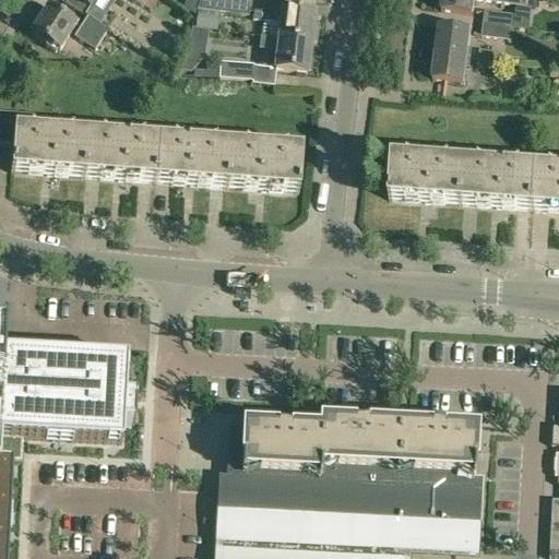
[(88,9),(94,0),(68,0),(66,6),(87,19),(88,9)]
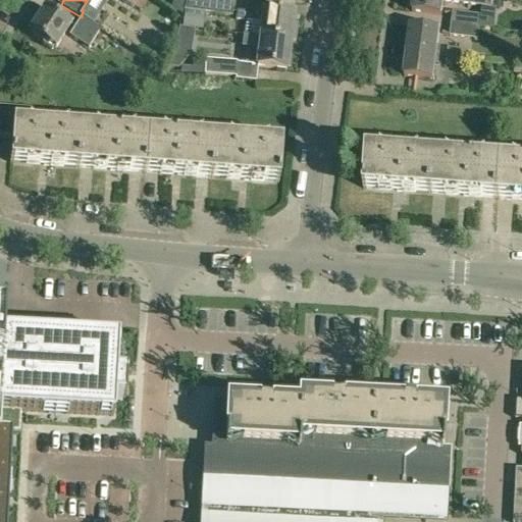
[(120,0),(133,8),(134,6),(141,11),(148,0),(120,0)]
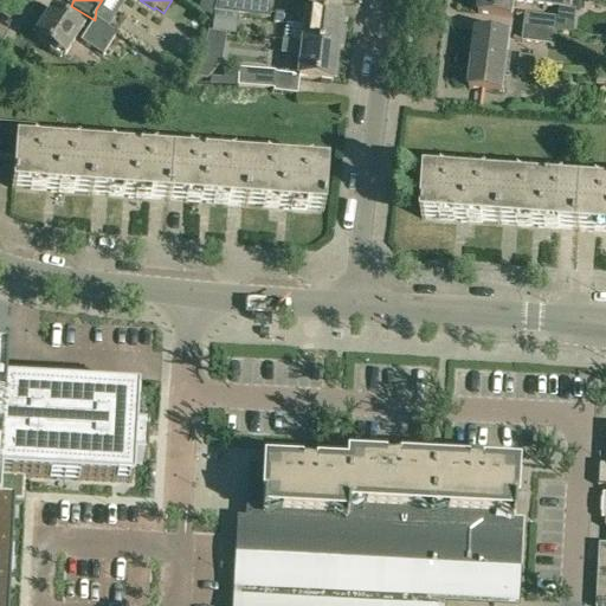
[(217,0),(214,12),(212,32),(231,34),(232,20),(237,21),(238,14),(269,18),(270,14),(268,1),(256,0),(217,0)]
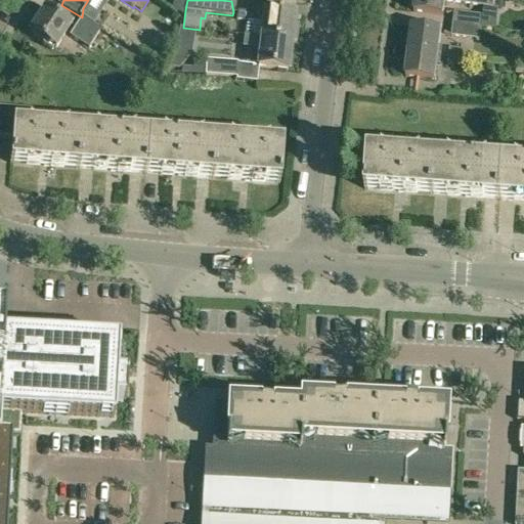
[(493,0),(416,0),(415,12),(444,15),(446,2),(493,8),(493,0)]
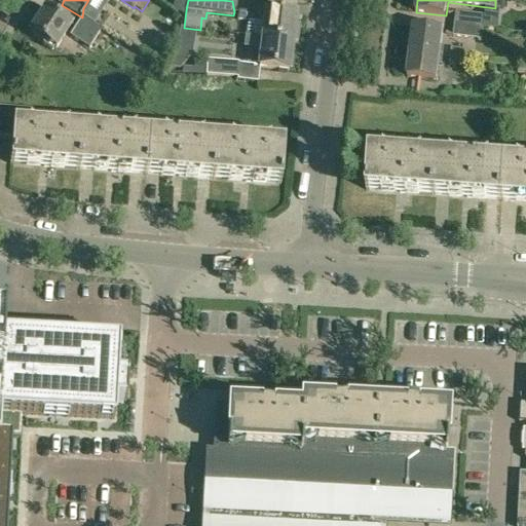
[(186,5),(178,1),(173,12),(181,15),(186,5)]
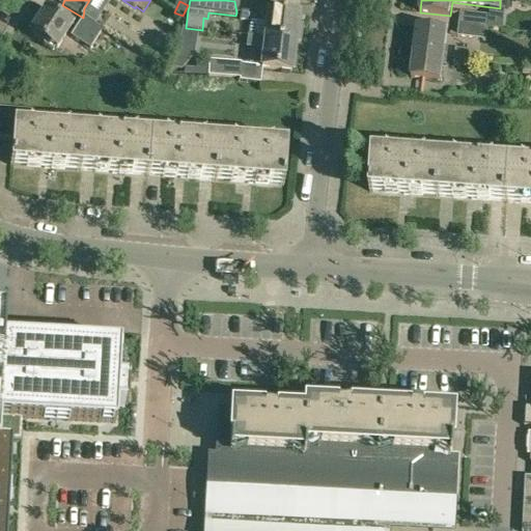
[(56,50),(72,25),(46,7),(29,33),(45,43),(44,45),(52,50),(53,48),(56,50)]
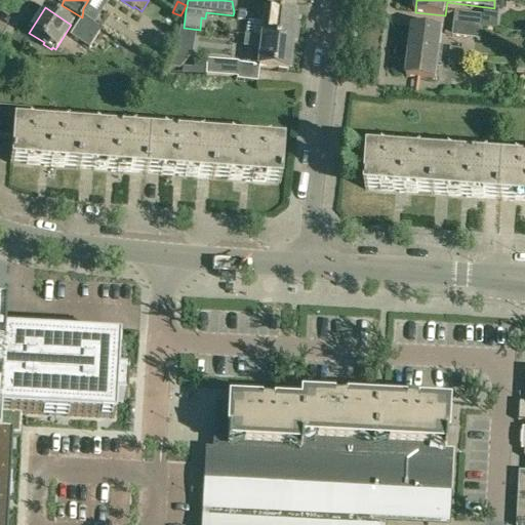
[(261,37),(292,41),(297,41),(299,26),(294,25),(295,14),(256,9),(255,13),(238,11),(237,19),(254,22),(254,23),(264,24),(261,37)]
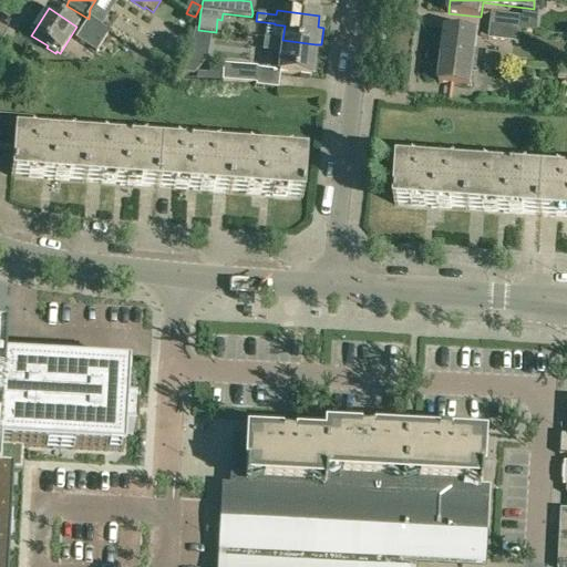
[(492,13),(490,28),(521,31),(523,18),(492,13)]
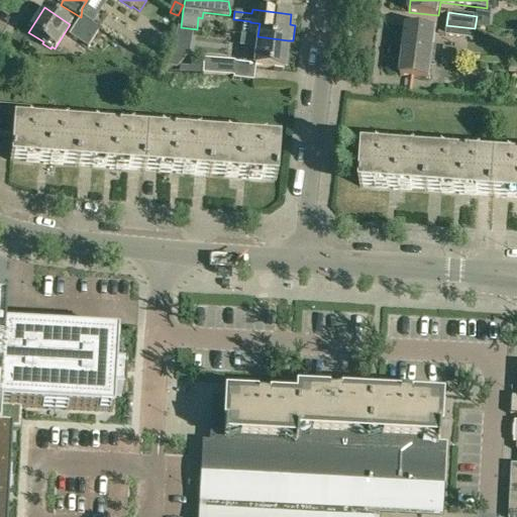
[(87,47),(98,30),(99,28),(81,16),(69,35),(87,47)]
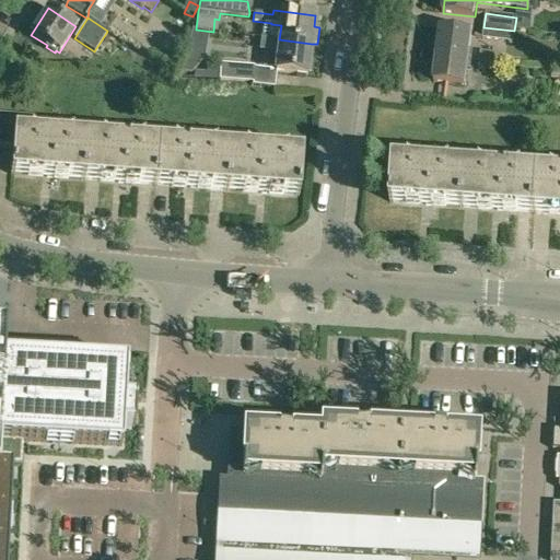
[(514,31),(483,27),(482,38),(513,43),(514,31)]
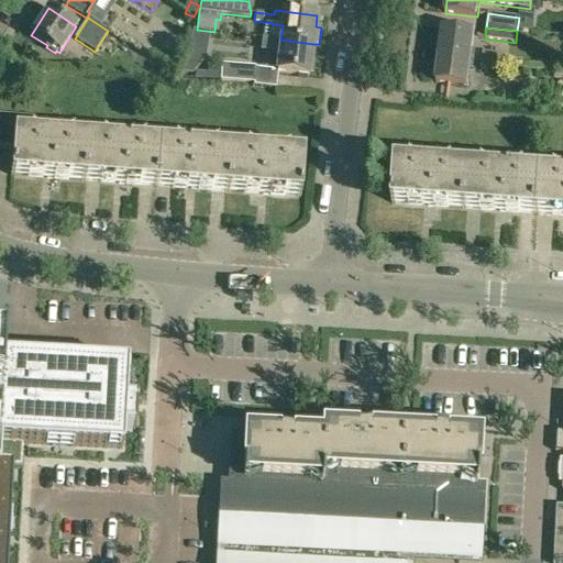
[(443,30),(440,56),(472,61),(475,33),(443,30)]
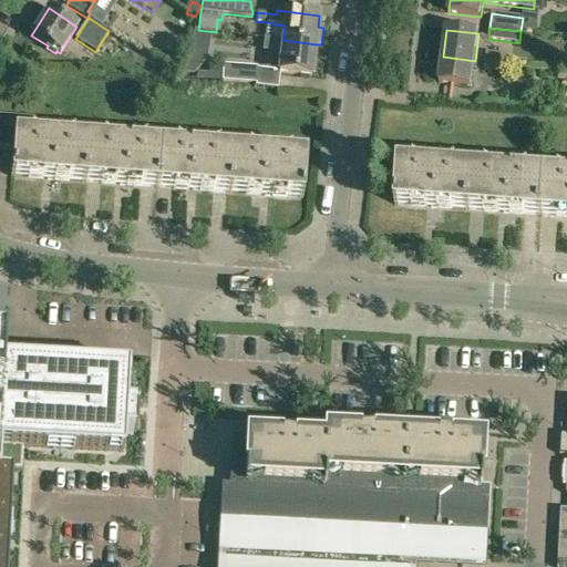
[(316,44),(282,40),(265,38),(264,38),(261,51),(281,53),(279,73),(312,76),(316,44)]
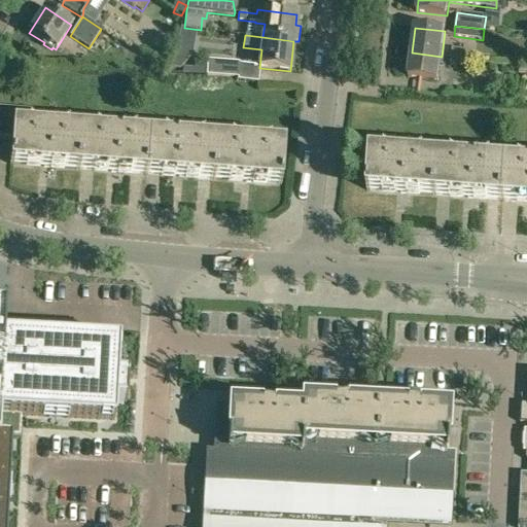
[(452,49),(451,58),(464,60),(465,50),(452,49)]
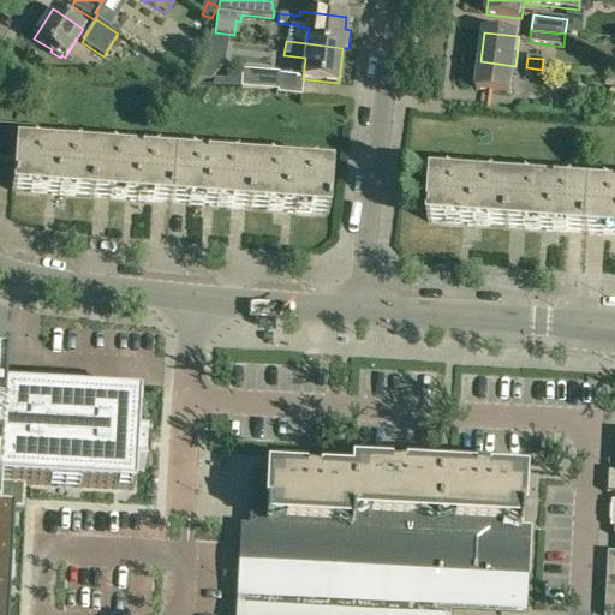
[(224,65),(224,64),(203,60),(197,79),(210,82),(224,65)]
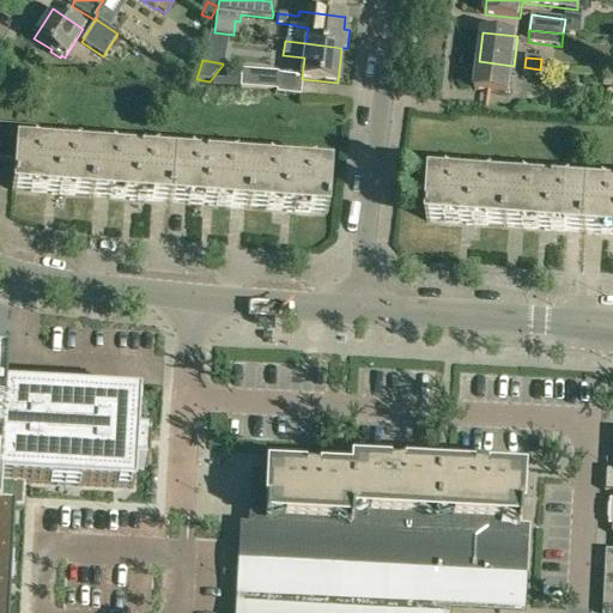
[(510,95),(514,66),(479,61),(475,90),(510,95)]
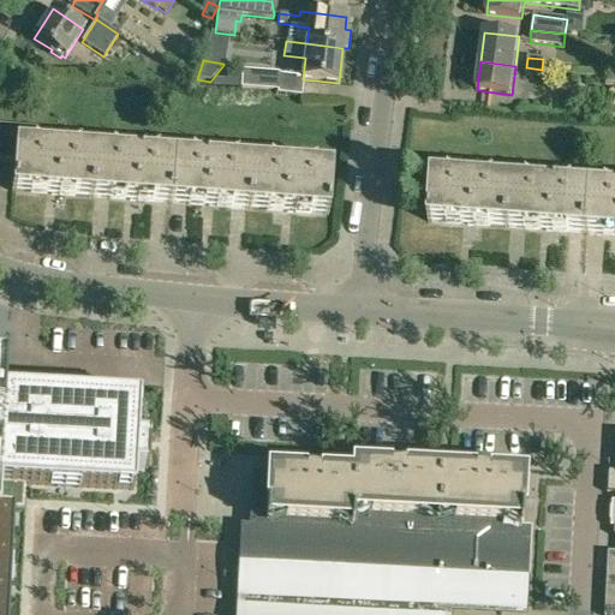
[(542,78),(542,70),(526,67),(525,77),(542,78)]
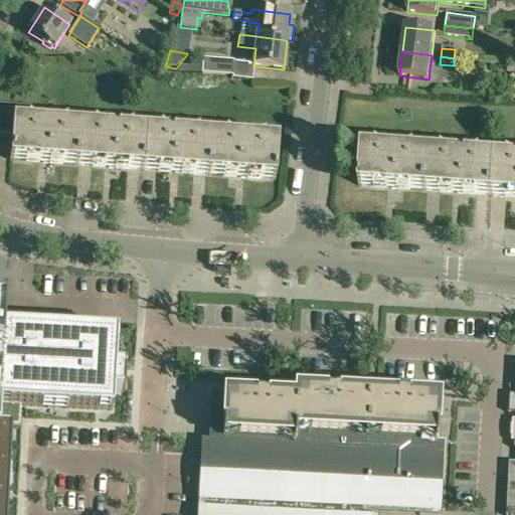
[(181,72),(232,75),(232,78),(251,80),(252,65),(233,63),(233,61),(203,59),(203,62),(189,61),(189,66),(181,66),(181,72)]
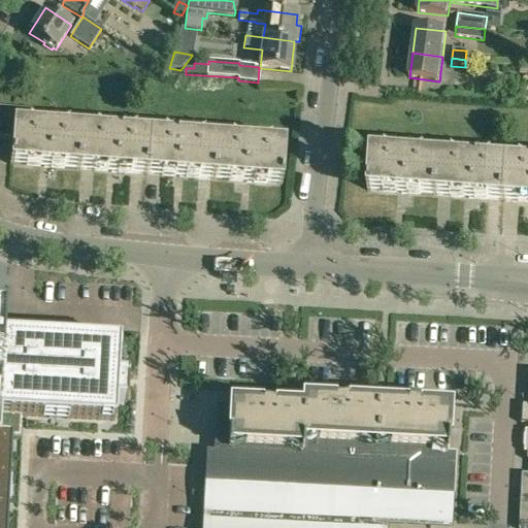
[(31,110),(0,107),(0,138),(11,139),(9,164),(76,169),(78,129),(30,126),(31,110)]
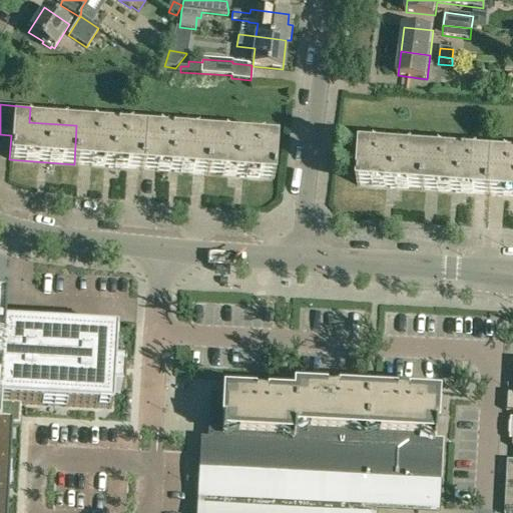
[(133,129),(76,125),(74,164),(130,168),(133,129)]
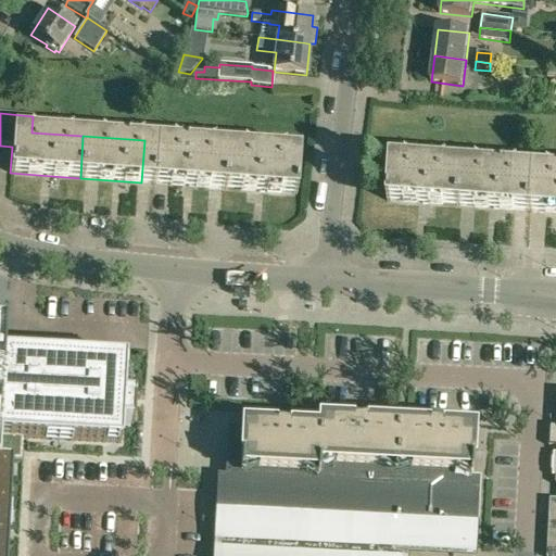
[(217,146),(144,140),(141,182),(214,188),(217,146)]
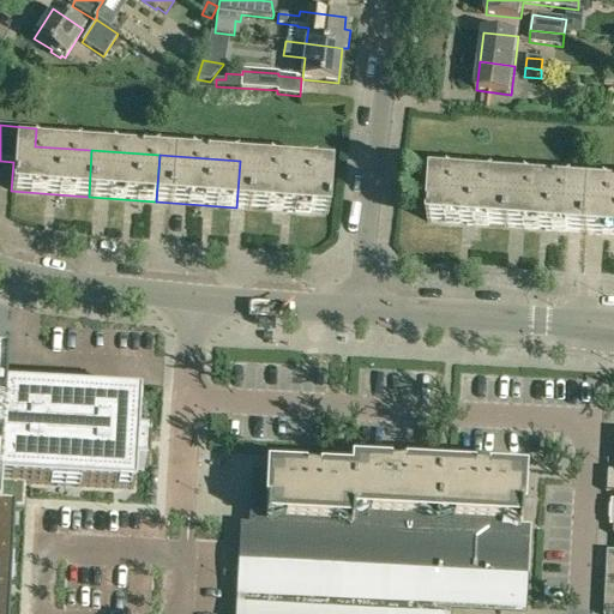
[(240,161),(236,208),(329,214),(331,167),(240,161)]
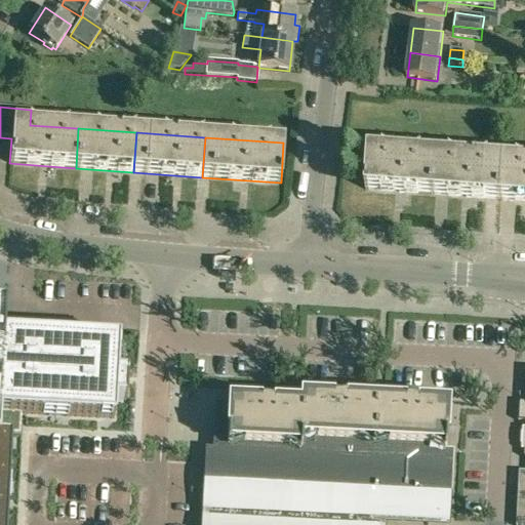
[(432,195),(436,155),(369,150),(366,190),(432,195)]
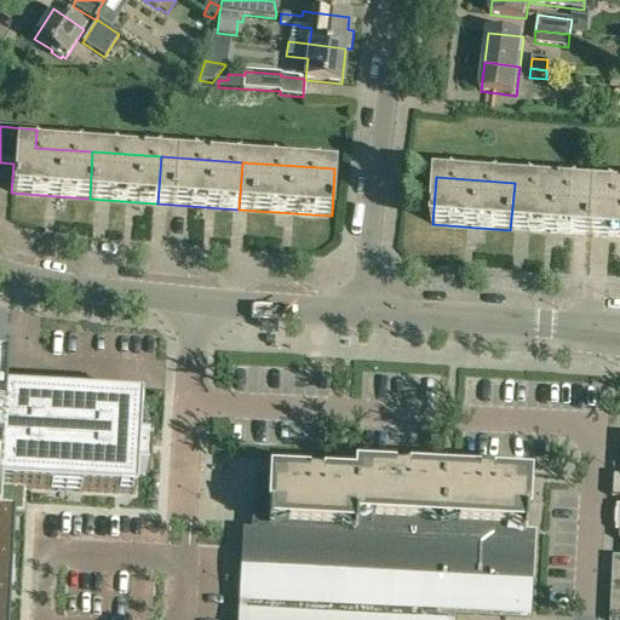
[(595,189),(515,183),(510,230),(590,236),(595,189)]
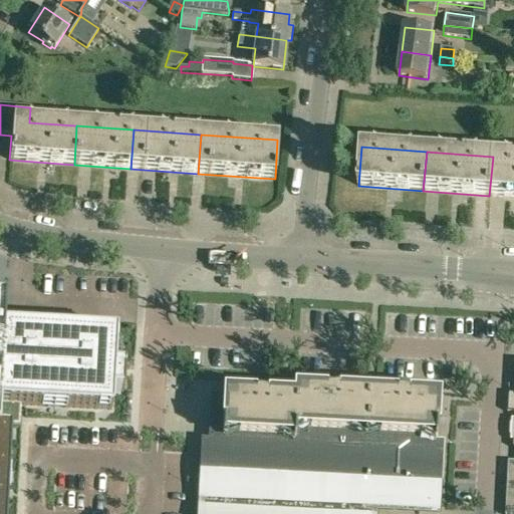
[(506,197),(513,198),(513,158),(493,157),(489,196),(506,197)]
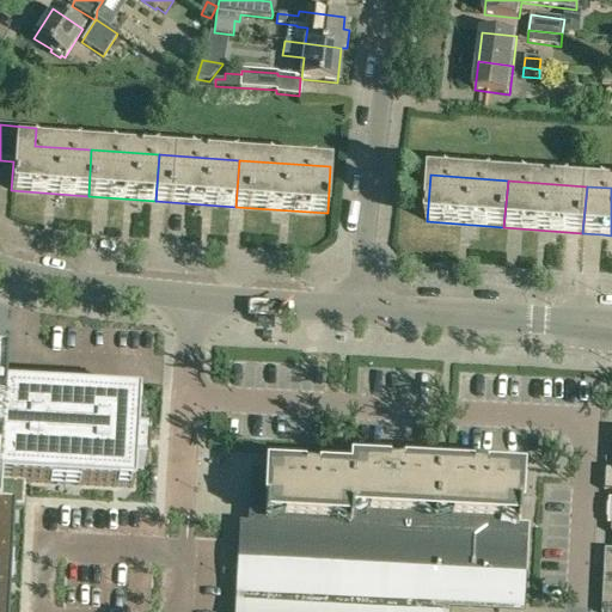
[(6,356),(0,355),(0,611),(7,611),(13,507),(12,507),(13,482),(24,483),(133,489),(134,467),(146,467),(148,438),(135,438),(138,397),(4,390),(5,369),(6,356)]
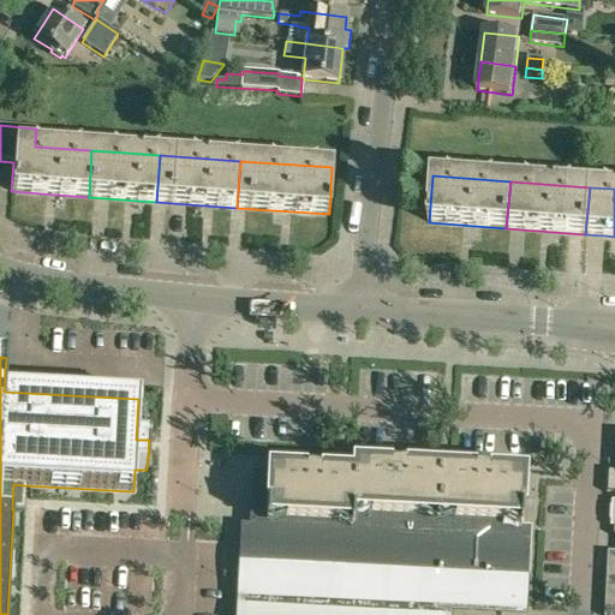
[(439,471),(357,467),(353,467),(353,477),(351,513),(370,514),(436,518),(439,471)]
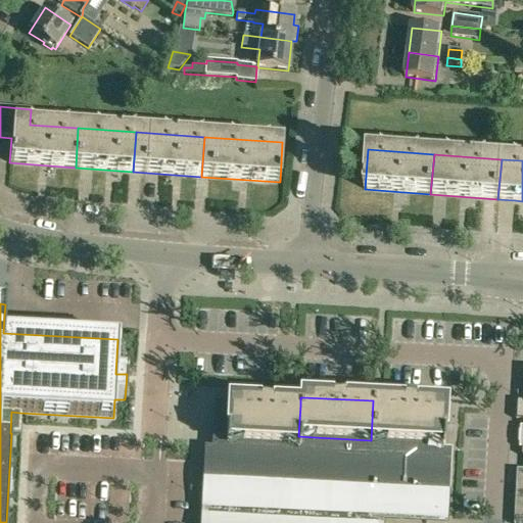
[(298,443),(226,439),(228,401),(214,400),(206,522),(366,522),(367,513),(371,440),(315,437),(298,436),(298,443)]
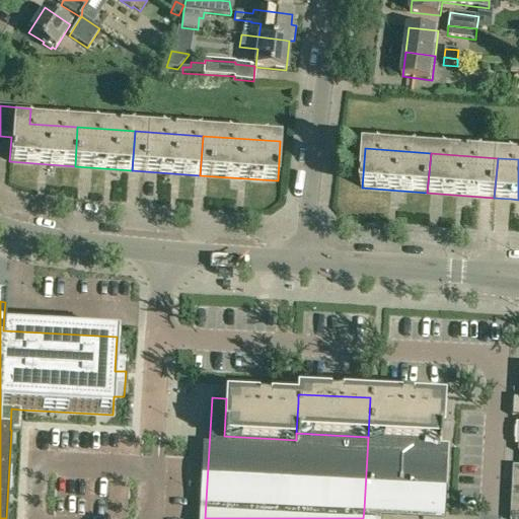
[(370,397),(368,437),(412,440),(439,441),(441,401),(370,397)]
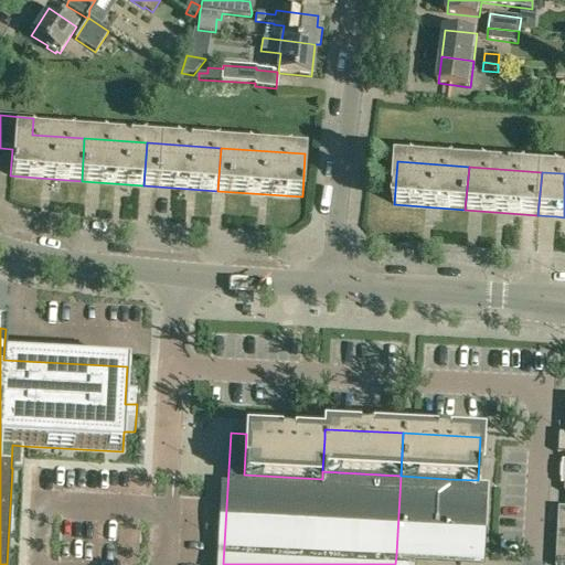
[(324,438),(246,434),(244,475),(322,479),(322,471),(324,438)]
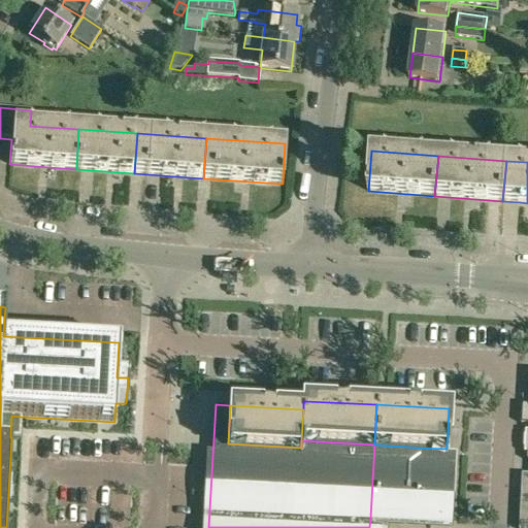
[(446,475),(417,473),(419,448),(374,444),(370,518),(436,522),(436,521),(442,521),(442,517),(443,517),(446,475)]
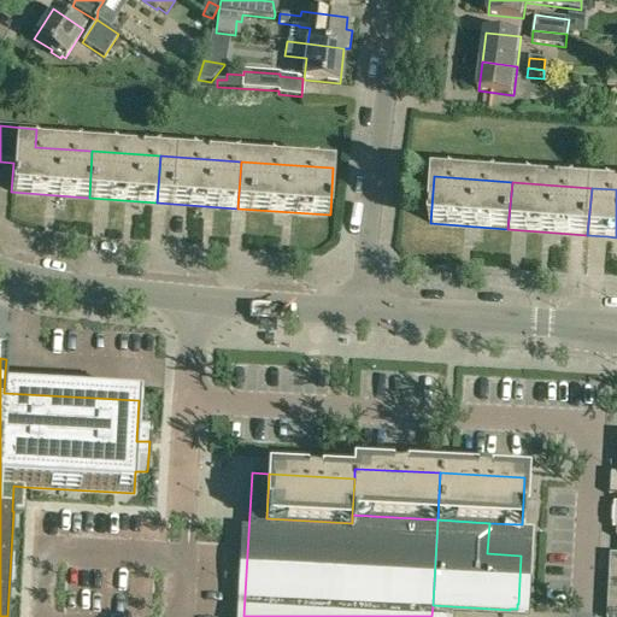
[(489,523),(487,553),(521,556),(522,524),(489,523)]
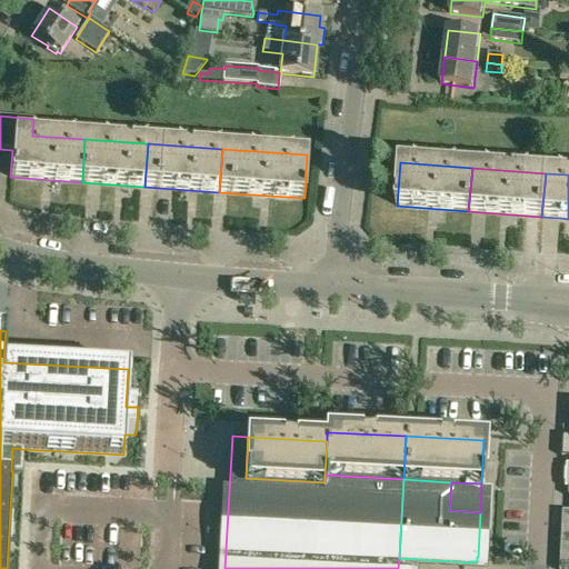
[(568,568),(568,511),(562,511),(559,568),(568,568)]
